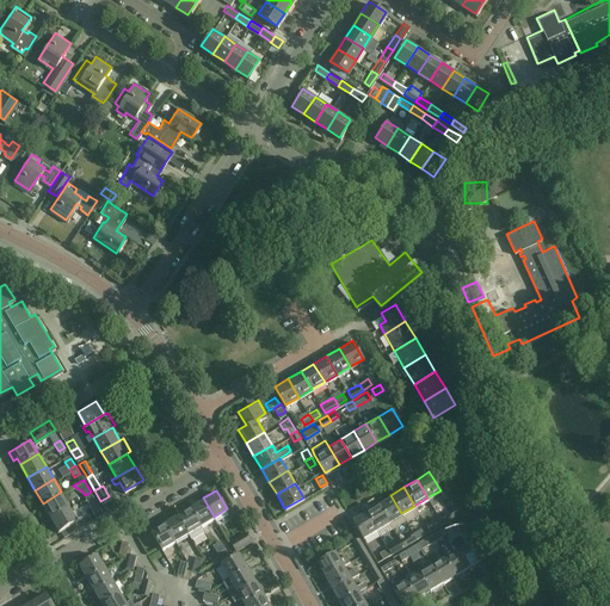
[(61,492),(43,504),(50,515),(69,505),(61,492)]
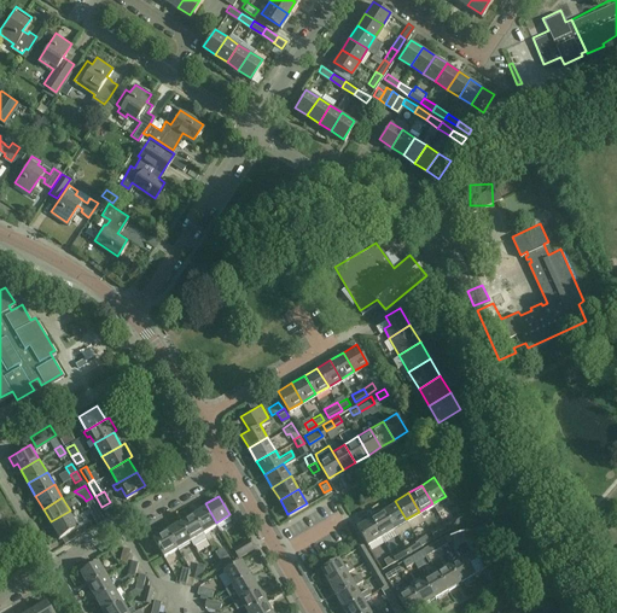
[(92,497),(86,501),(91,508),(97,506),(92,497)]
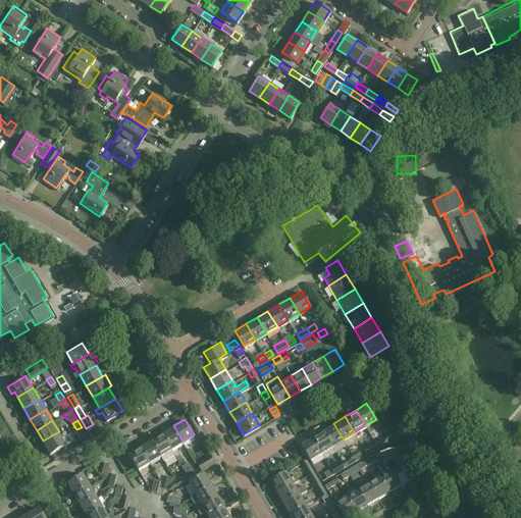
[(343,438),(333,423),(322,429),(331,446),(343,438)]
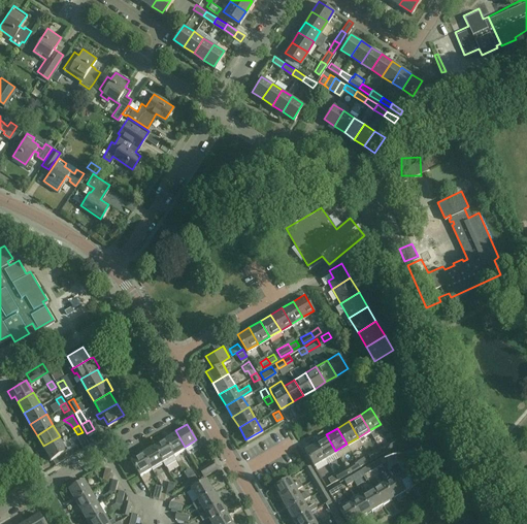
[(175,430),(164,437),(173,453),(185,447),(175,430)]
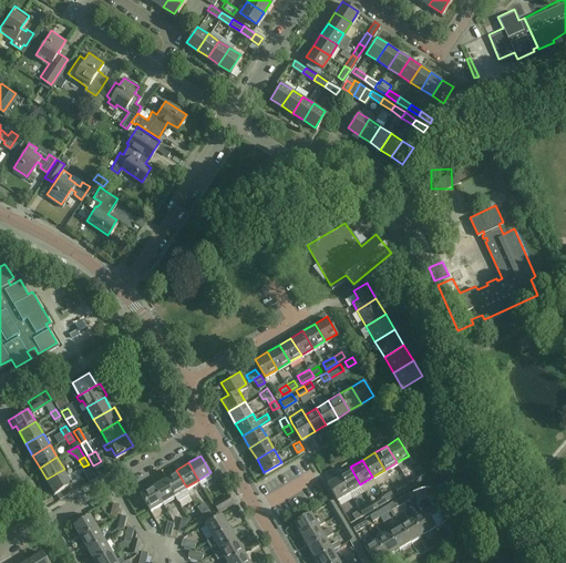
[(350,467),(339,474),(349,491),(360,484),(350,467)]
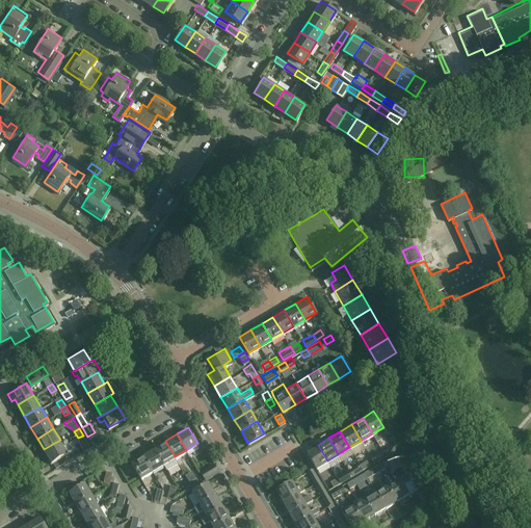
[(60,440),(44,449),(51,462),(68,451),(60,440)]
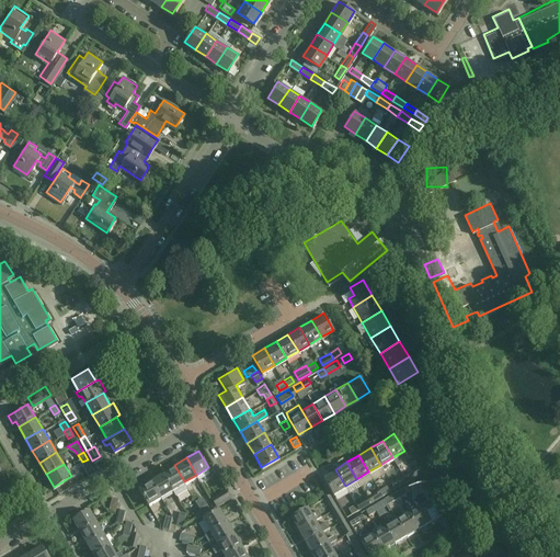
[(174,465),(162,472),(173,489),(175,493),(186,486),(184,481),(174,465)]
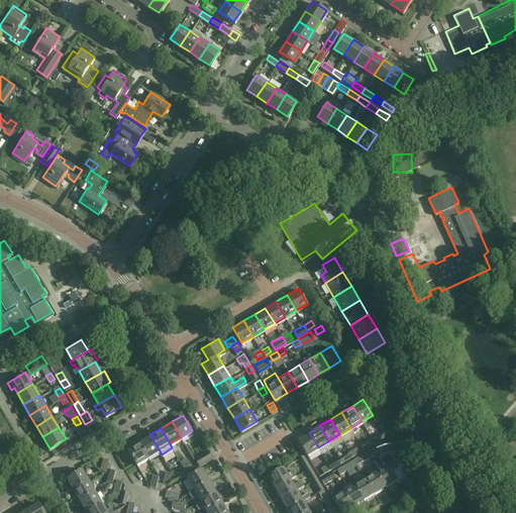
[(318,447),(309,432),(297,438),(306,454),(318,447)]
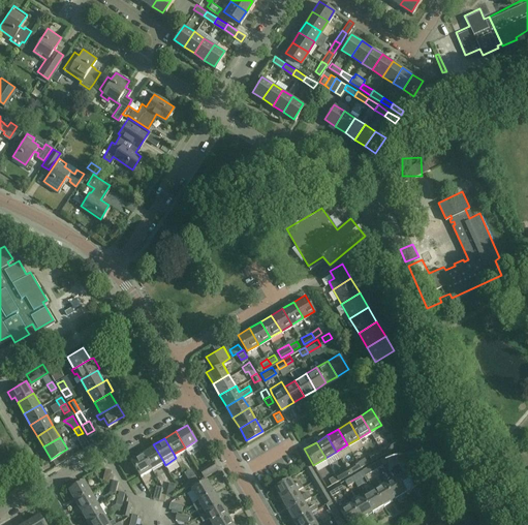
[(378,446),(381,452),(389,448),(385,442),(378,446)]
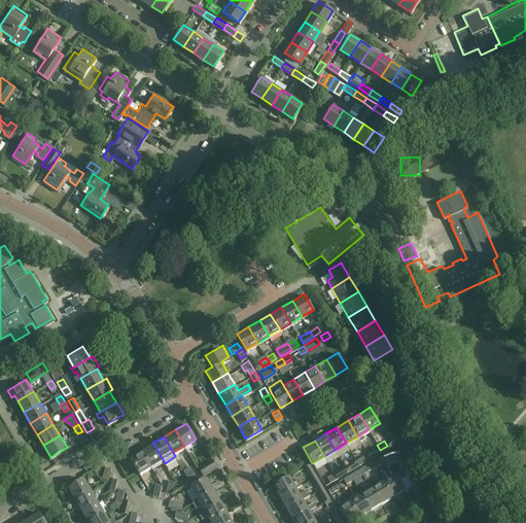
[(394,445),(394,446),(387,450),(390,455),(397,450),(400,455),(404,453),(396,441),(393,443),(394,445)]
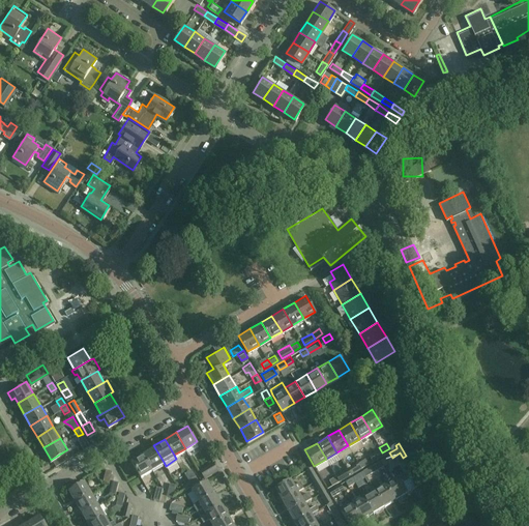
[(153,445),(143,451),(152,468),(164,462),(153,445)]
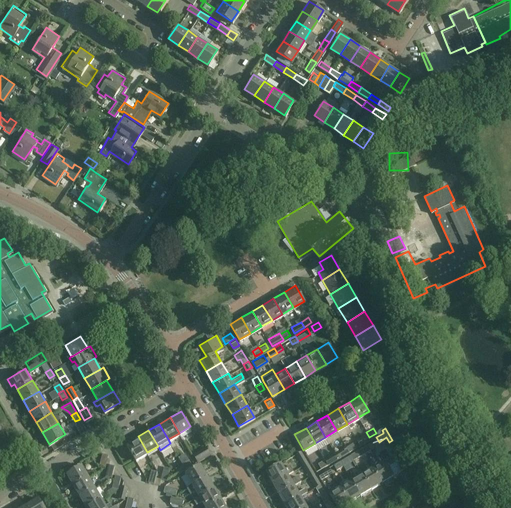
[(369,437),(366,432),(360,436),(363,441),(369,437)]
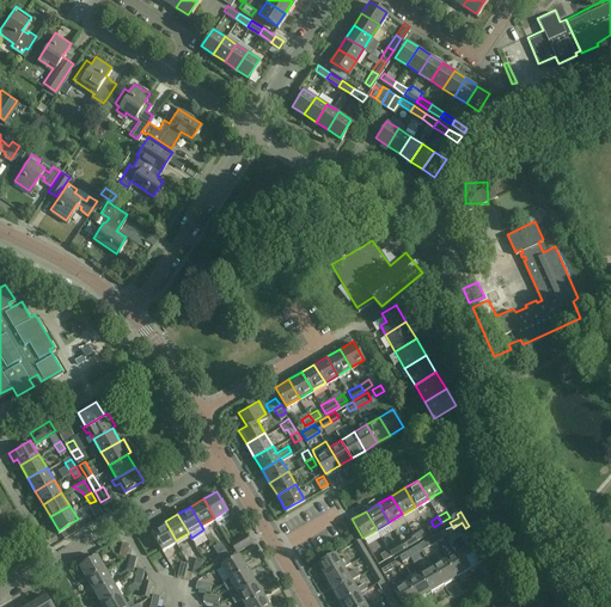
[(165,521),(151,529),(163,549),(176,540),(165,521)]
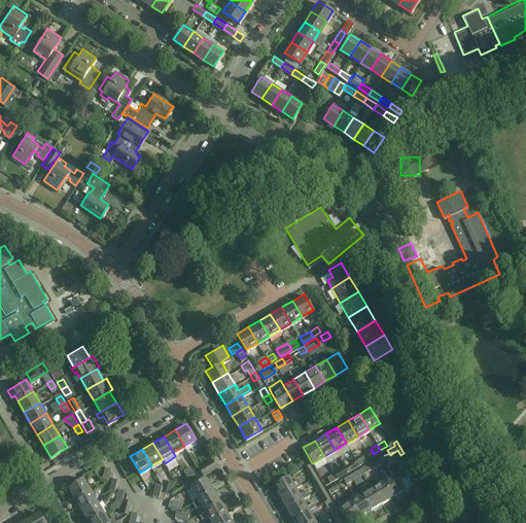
[(355,458),(358,463),(365,459),(362,454),(355,458)]
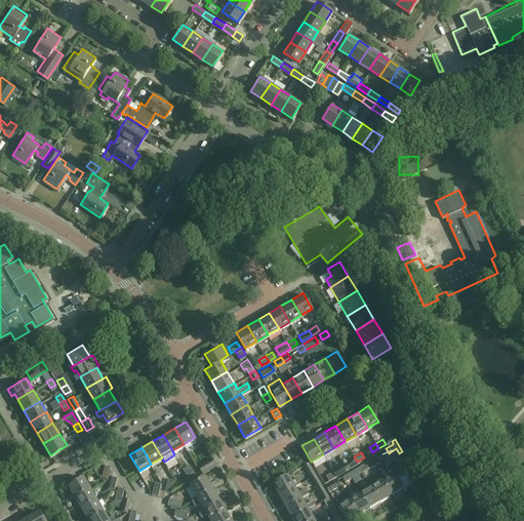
[(369,457),(372,463),(379,458),(376,453),(369,457)]
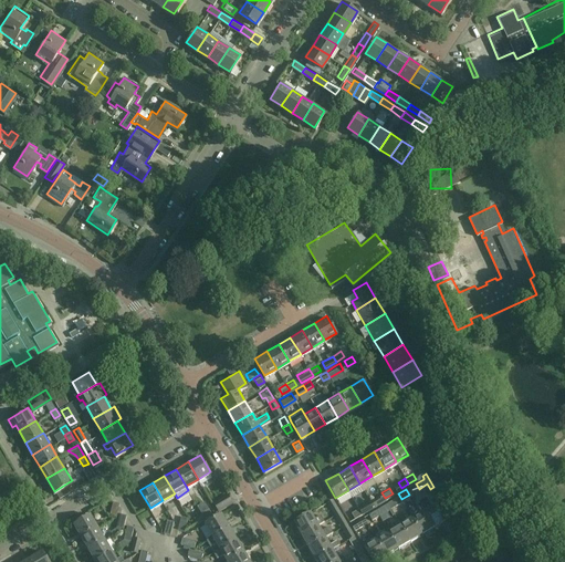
[(227,491),(211,501),(217,509),(231,500),(227,491)]
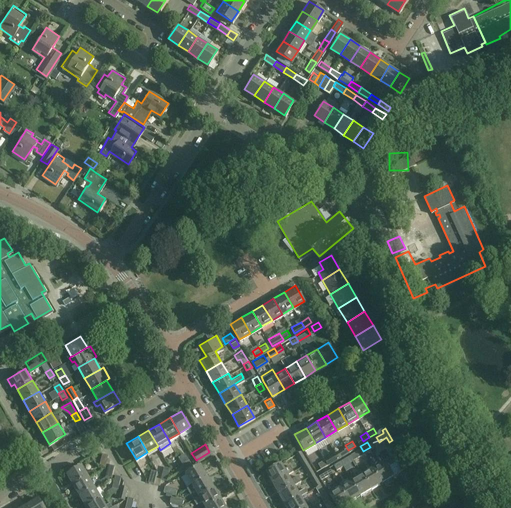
[(348,450),(345,445),(339,448),(341,453),(348,450)]
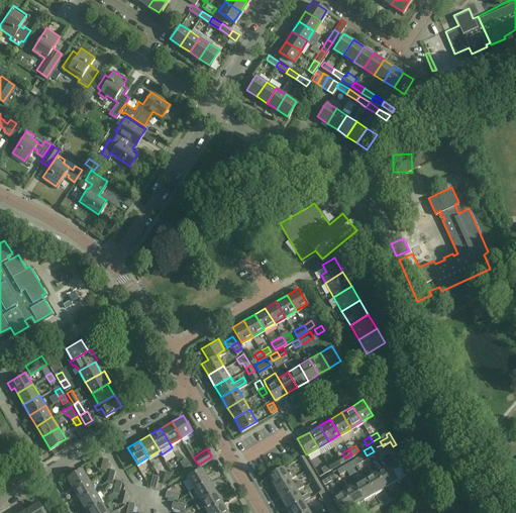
[(367,455),(364,450),(357,454),(360,459),(367,455)]
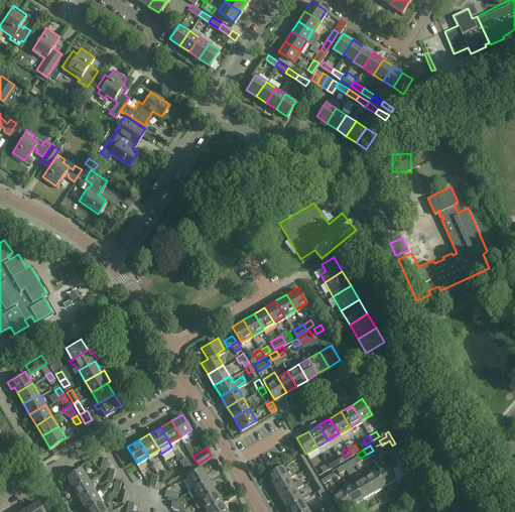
[(303,467),(308,464),(306,459),(302,453),(297,456),(301,462),(303,467)]
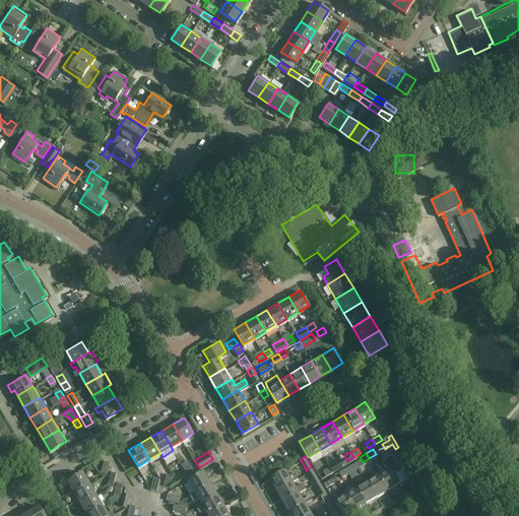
[(106,472),(109,459),(104,458),(101,470),(106,472)]
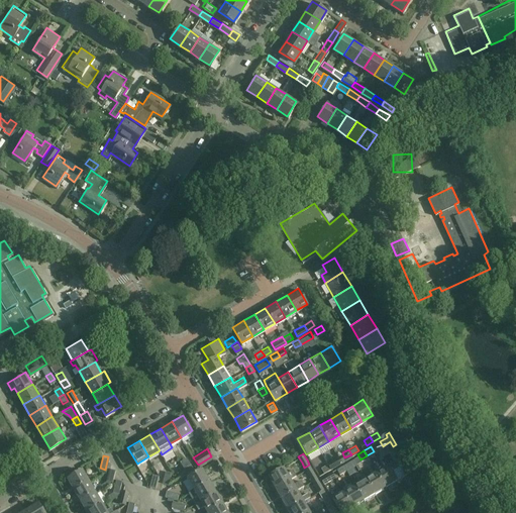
[(386,464),(396,479),(407,472),(398,456),(386,464)]
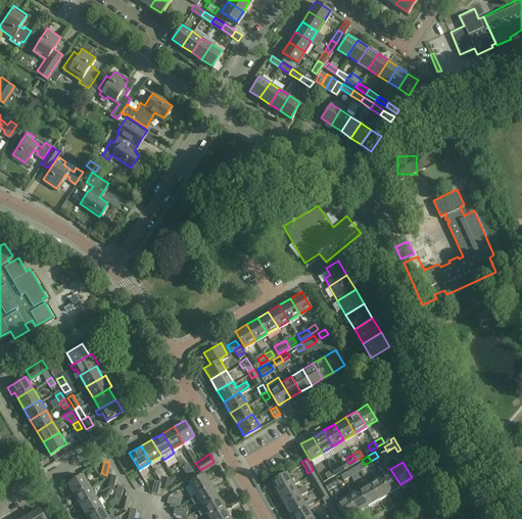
[(330,467),(333,472),(340,468),(337,463),(330,467)]
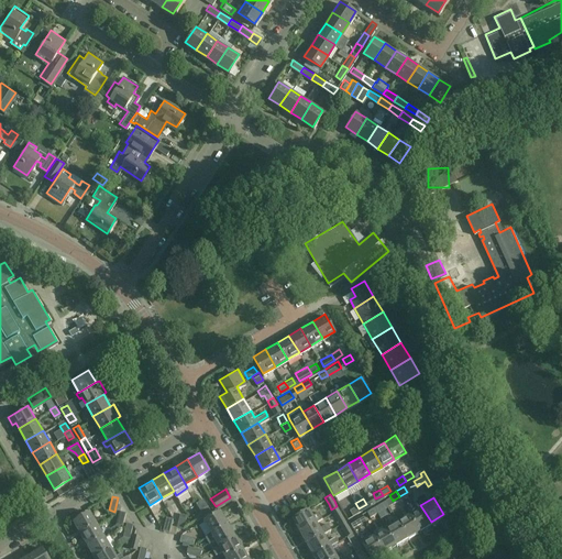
[(373,505),(376,511),(383,506),(379,501),(373,505)]
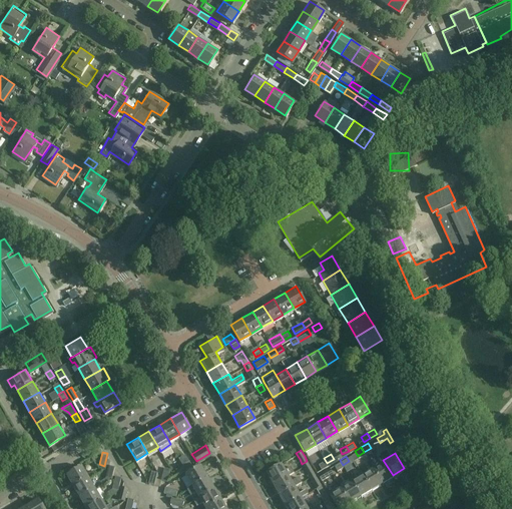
[(327,463),(324,458),(318,462),(321,467),(327,463)]
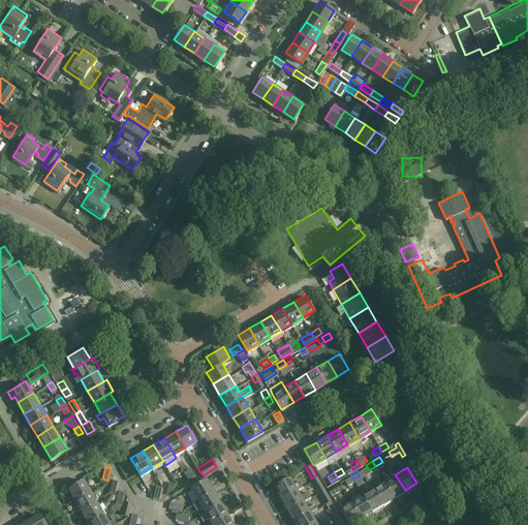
[(187,477),(190,483),(197,479),(194,473),(187,477)]
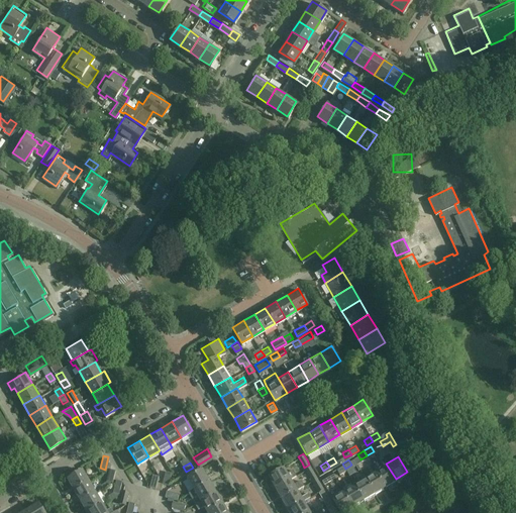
[(345,469),(342,464),(335,467),(338,472),(345,469)]
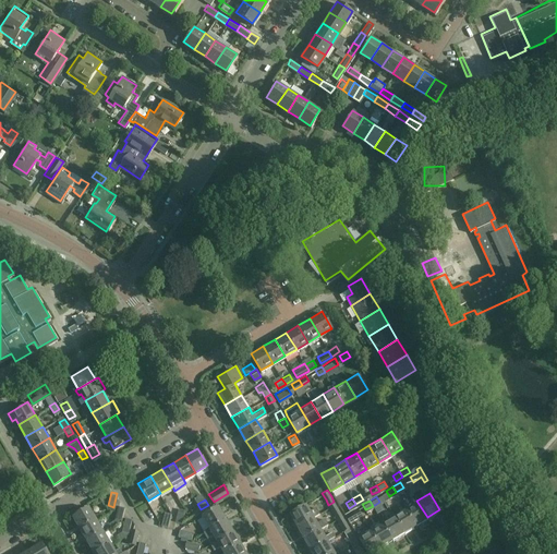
[(427,517),(416,501),(406,507),(415,524),(427,517)]
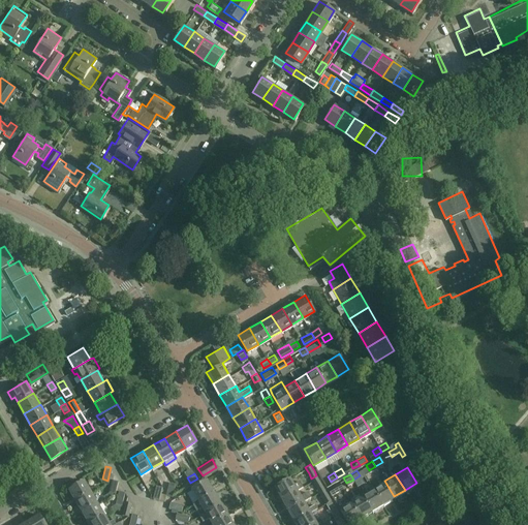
[(314,484),(318,490),(323,487),(316,475),(311,479),(314,484)]
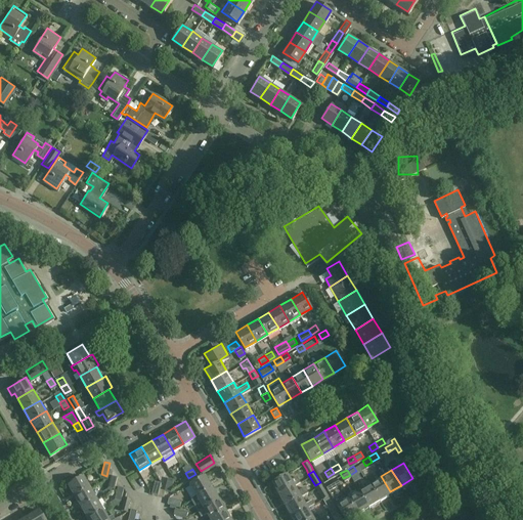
[(271,481),(277,492),(294,483),(299,480),(296,475),(291,478),(287,472),(271,481)]
